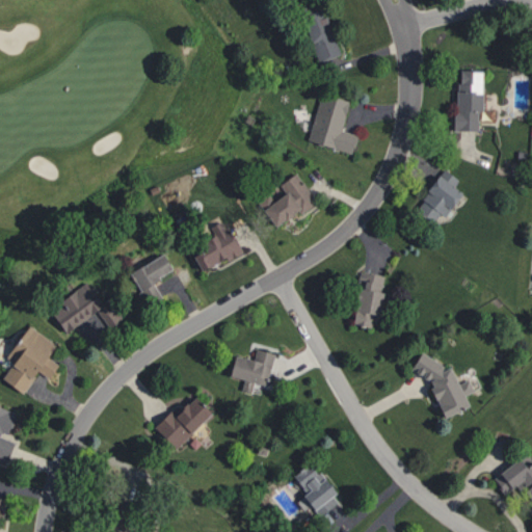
[(295,9),(316,62),(339,54),(316,2),(295,9)]
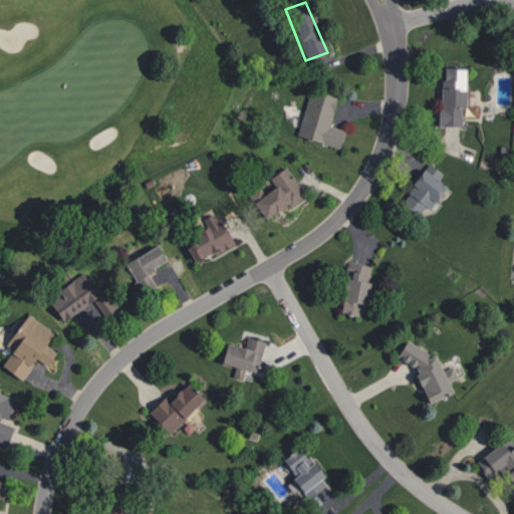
[(464,65),(439,66),(441,125),(465,125),(464,65)]
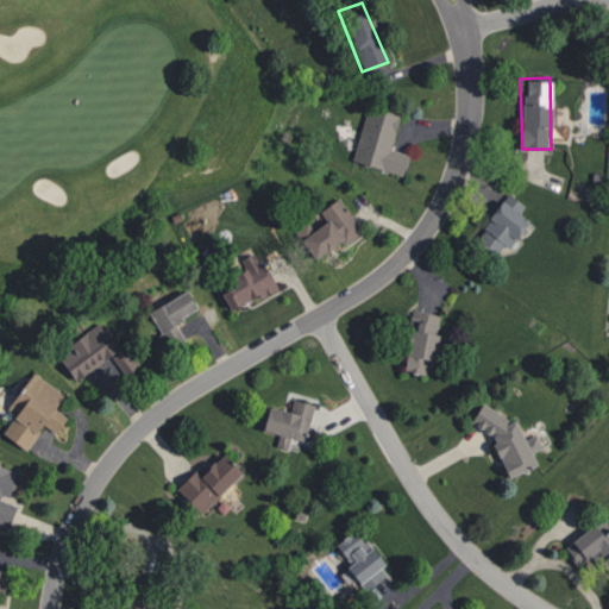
[(366,107),(351,159),(402,175),(408,154),(390,149),(401,114),(366,107)]
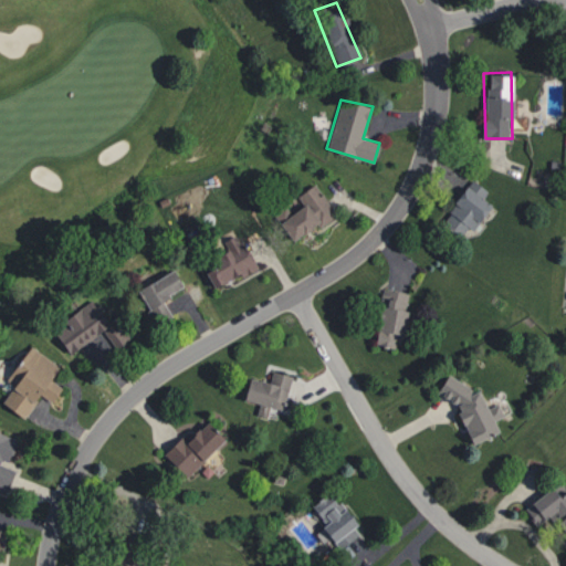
[(489,190),(471,179),(440,223),(465,241),(491,203),(483,199),(489,190)]
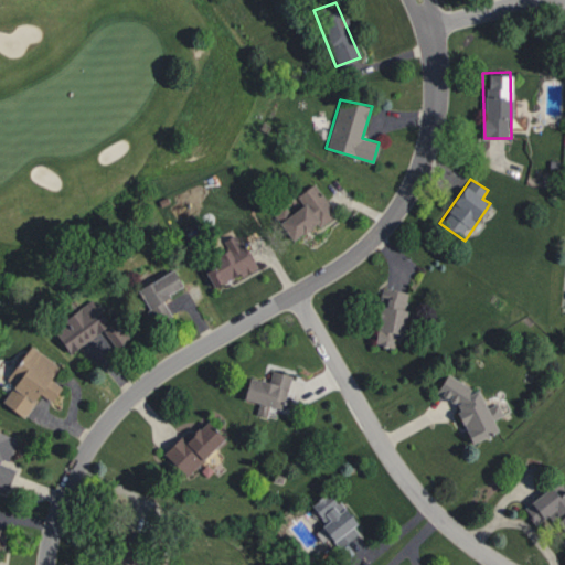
[(278,221),(302,204),(297,195),(315,183),(338,213),(319,226),(316,223),(291,240),(278,221)]
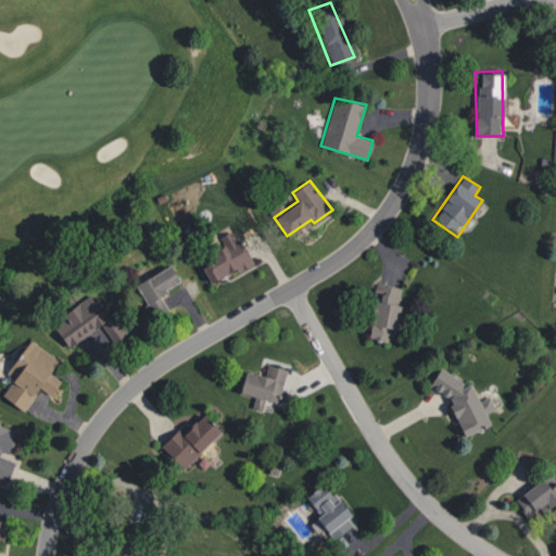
[(202,266),(227,252),(218,236),(232,228),(253,262),(212,283),(202,266)]
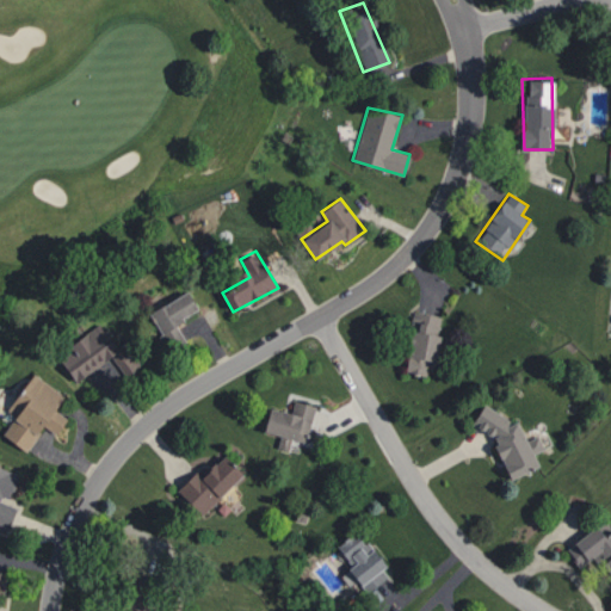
[(148,309),(160,332),(199,312),(186,289),(148,309)]
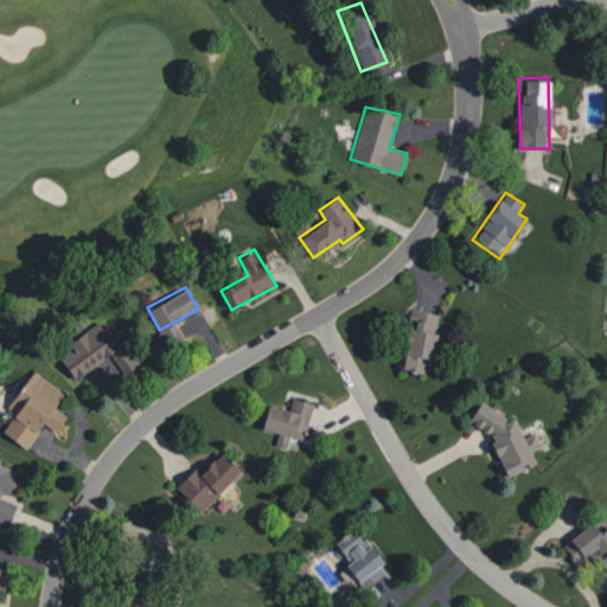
[(402,369),(423,372),(427,357),(432,358),(440,313),(411,308),(402,369)]
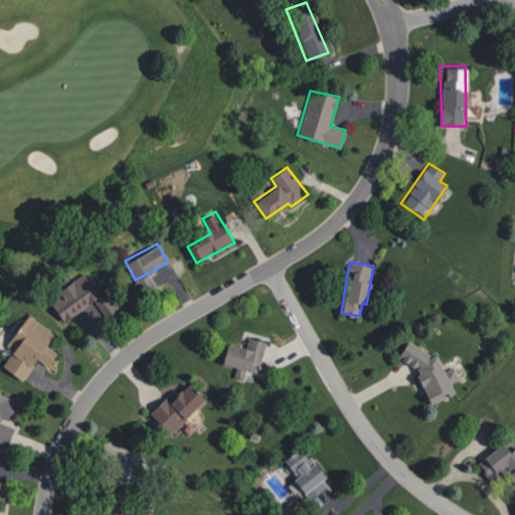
[(47,298),(64,322),(101,295),(83,272),(47,298)]
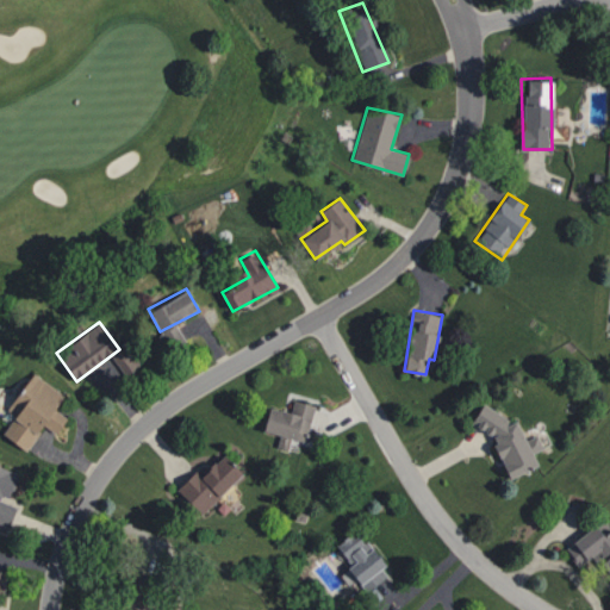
[(33,372),(7,408),(16,416),(2,431),(26,450),(66,396),(33,372)]
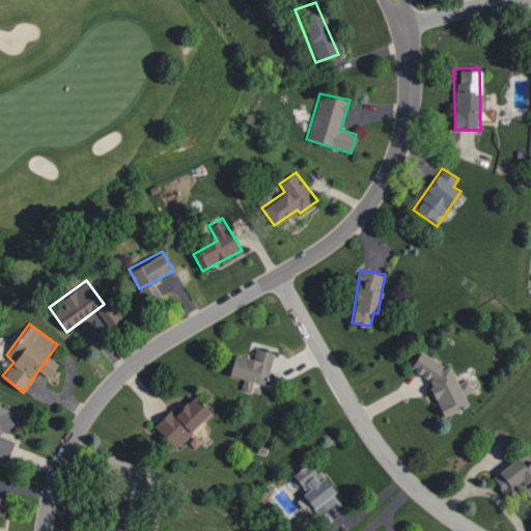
[(229,375),(243,378),(241,389),(251,391),(253,381),(267,384),(273,351),(255,347),(253,357),(233,354),(229,375)]
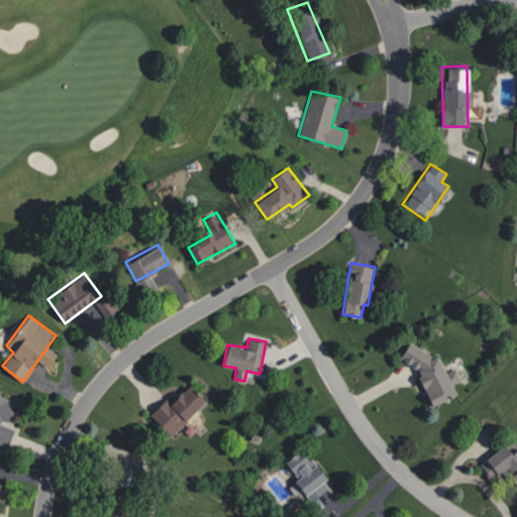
[(430,406),(456,394),(451,383),(459,379),(454,369),(445,373),(437,355),(428,358),(420,340),(404,347),(430,406)]
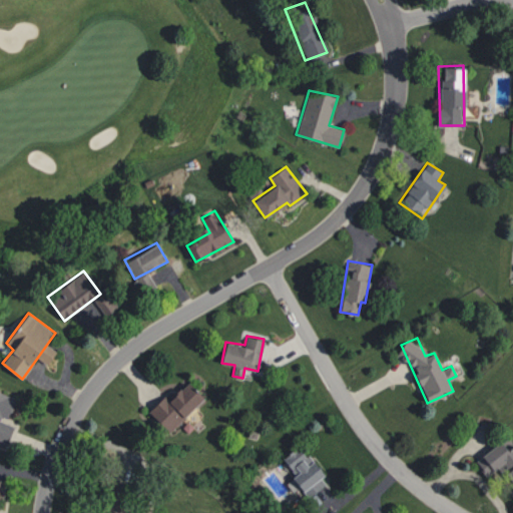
[(148,410),(169,432),(204,398),(188,382),(169,399),(165,394),(148,410)]
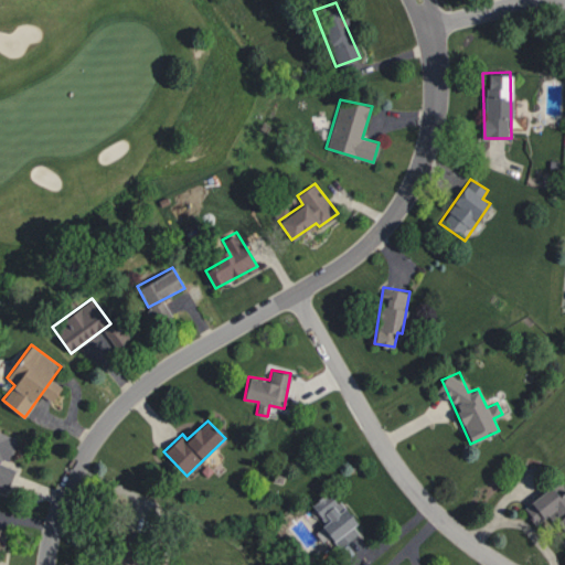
[(0,430),(0,488),(8,491),(14,469),(0,461),(1,458),(9,460),(18,438),(0,430)]
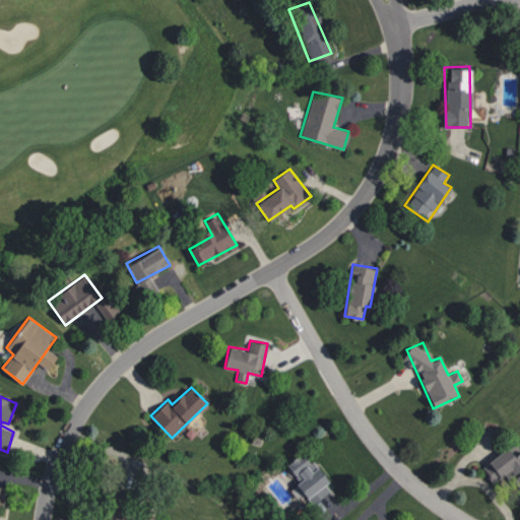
[(519,451),(515,456),(507,447),(481,466),(494,482),(506,472),(519,490),(519,451)]
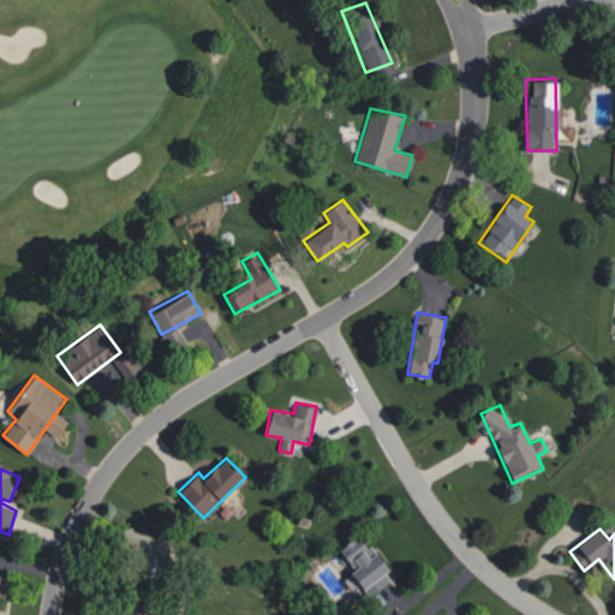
[(339,548),(354,569),(344,578),(352,590),(360,584),(370,596),(393,578),(359,532),(339,548)]
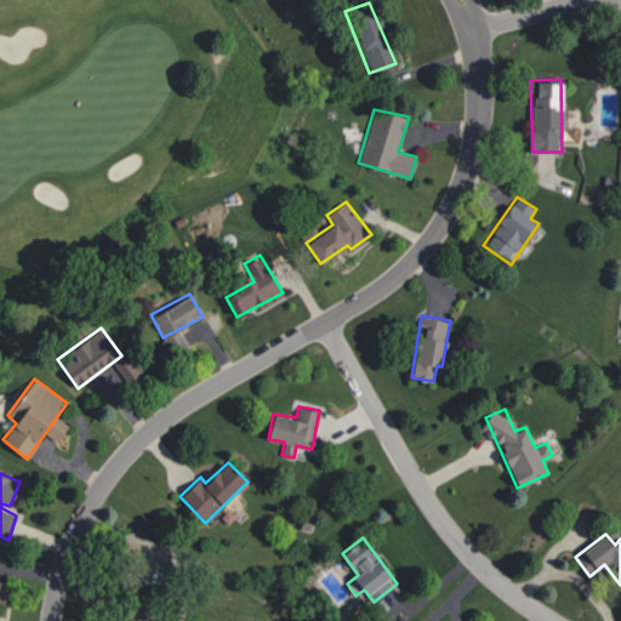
[(148,620),(152,610),(130,604),(125,620),(148,620)]
